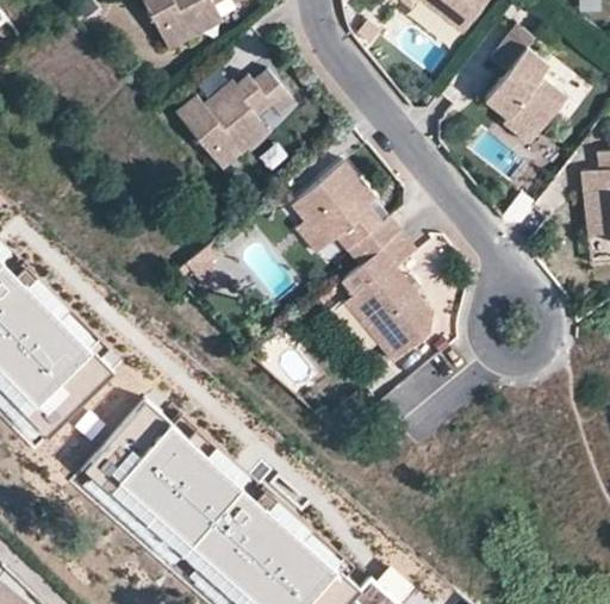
[(142,0),(168,49),(192,37),(188,30),(187,27),(217,12),(213,5),(221,0),(231,0),(234,4),(241,0),(142,0)]
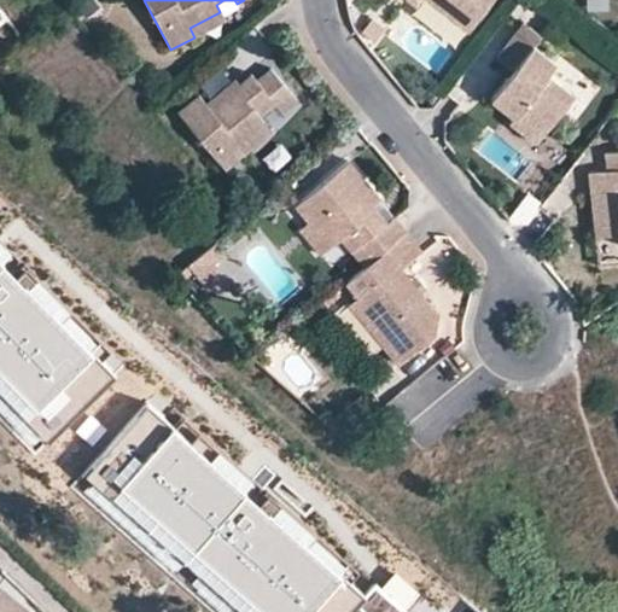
[(426,0),(470,34),(496,0),(406,0),(417,9),(423,0),(426,0)]
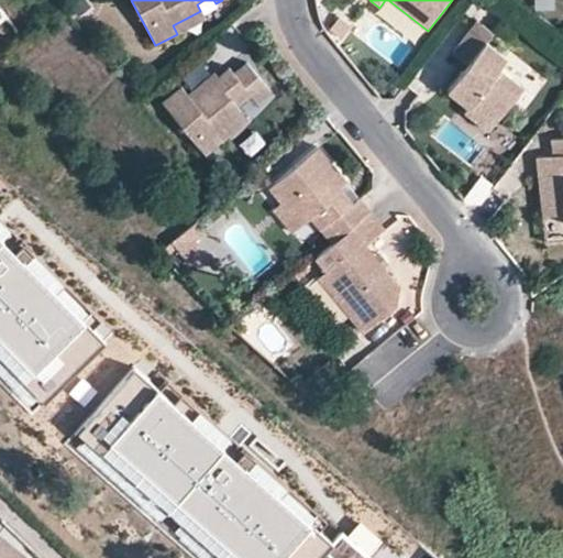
[(200,11),(173,25),(174,28),(177,34),(205,20),(200,11)]
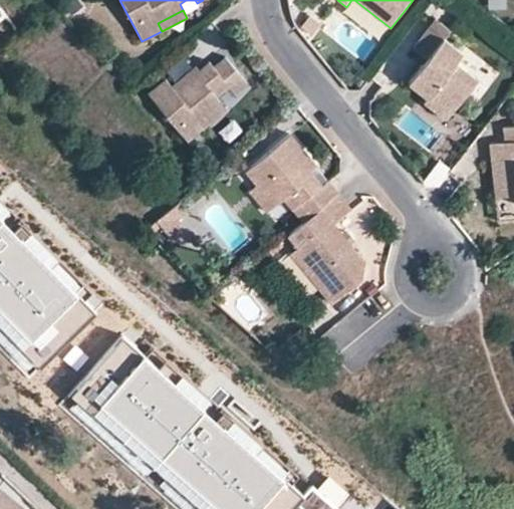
[(0,51),(19,37),(0,12),(0,51)]
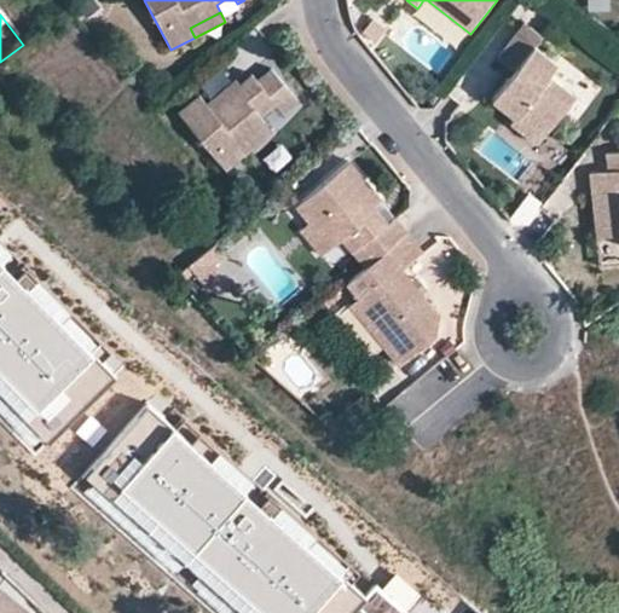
[(491,102),(514,121),(509,126),(527,139),(543,137),(574,97),(548,76),(556,65),(534,48),(542,39),(524,24),(497,61),(513,73),(518,76),(513,84),(508,80),(491,102)]
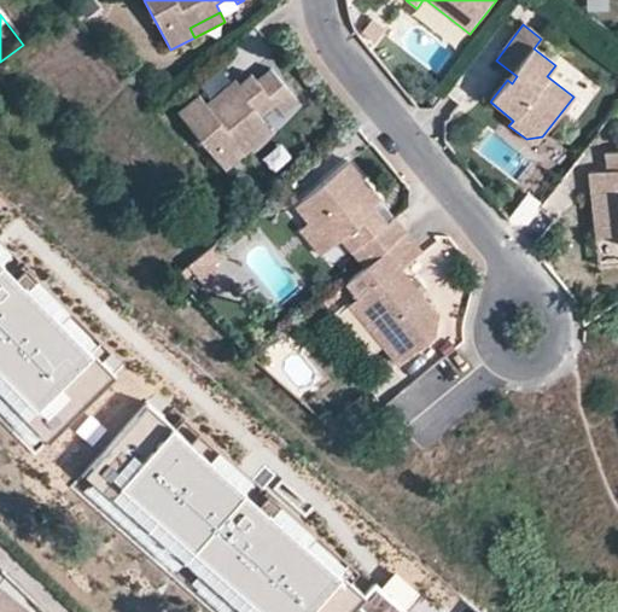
[(235,81),(205,105),(199,98),(179,116),(226,173),(246,156),(239,147),(266,126),(261,118),(274,106),(283,117),(298,104),(272,71),(257,82),(244,93),(239,86),(235,81)]
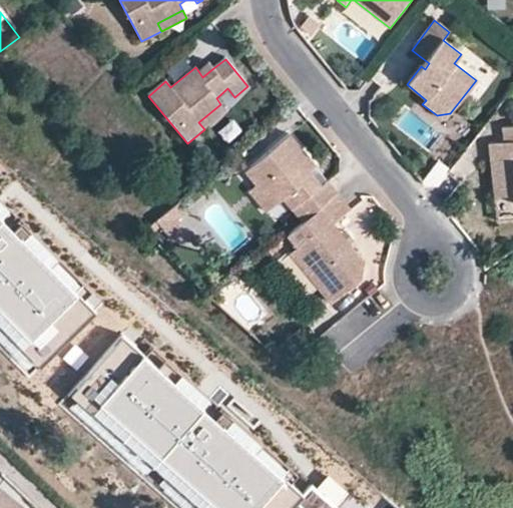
[(425,69),(429,63),(425,60),(421,66),(425,69)]
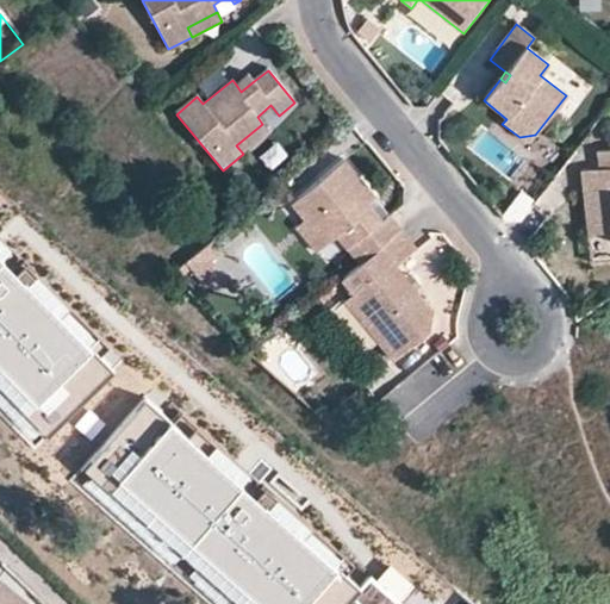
[(241,92),(254,81),(248,75),(236,85),(241,92)]
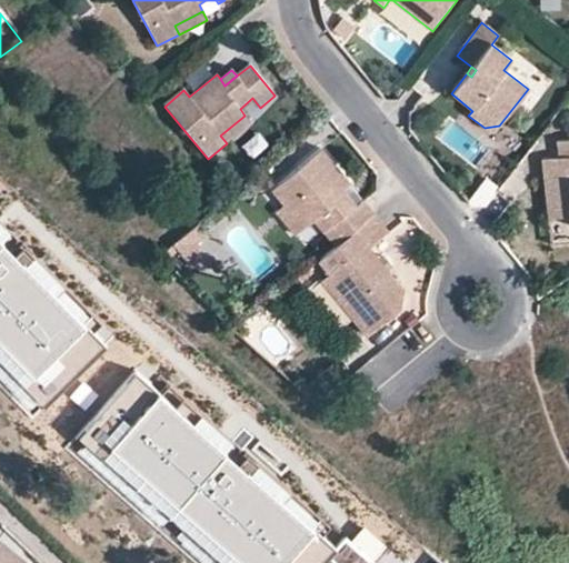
[(245,116),(220,136),(227,143),(251,123),(245,116)]
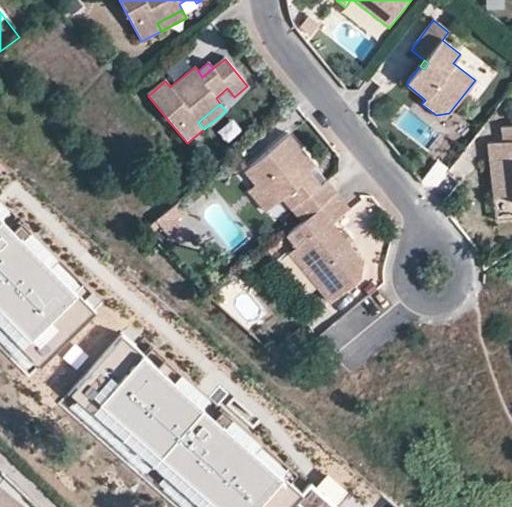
[(443,121),(449,113),(436,115),(443,121)]
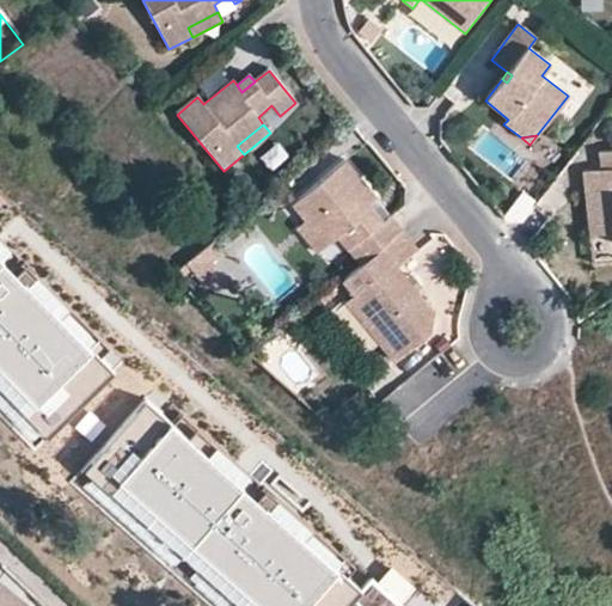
[(611,152),(603,153),(604,171),(585,172),(587,213),(601,212),(603,237),(611,243),(611,152)]
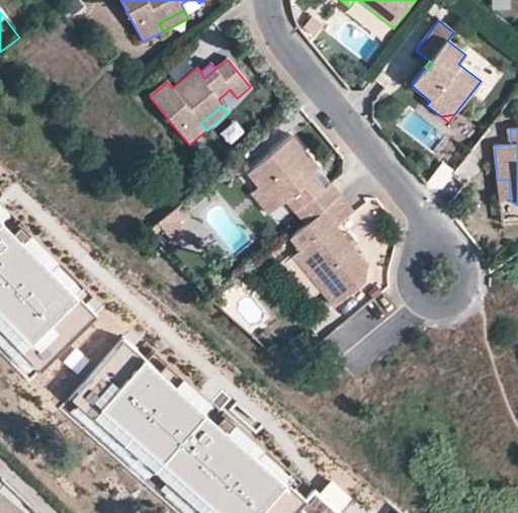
[(290,139),(246,175),(258,189),(276,211),(285,203),(305,228),(322,214),(340,198),(328,185),(322,190),(318,193),(307,180),(311,177),(318,172),(290,139)]
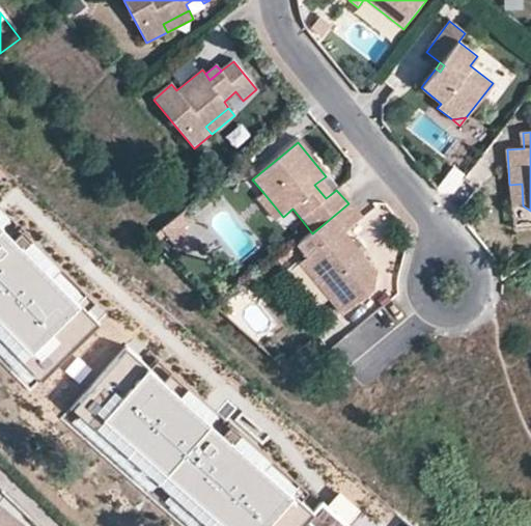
[(438,188),(446,201),(468,187),(459,173),(438,188)]
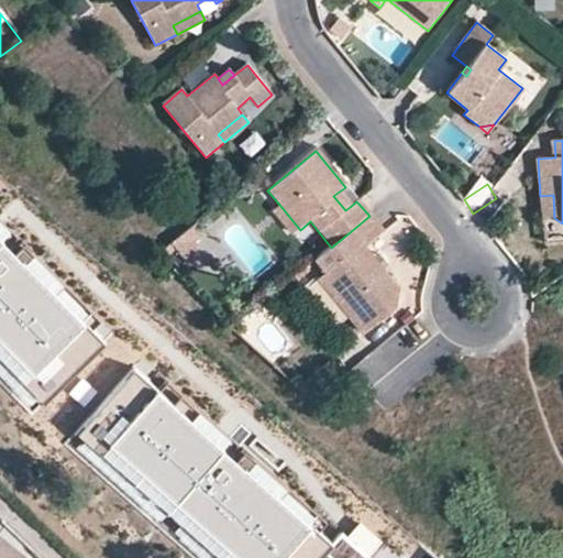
[(350,207),(338,193),(333,196),(345,210),(350,207)]
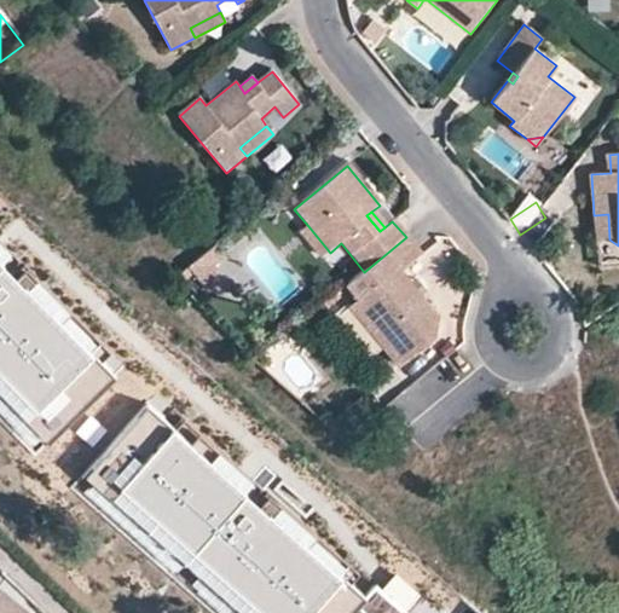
[(609,240),(608,214),(594,215),(596,241),(609,240)]
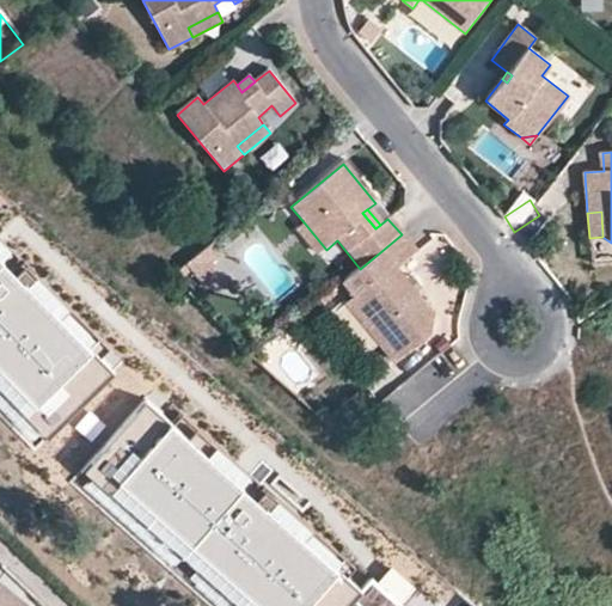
[(305,224),(294,232),(317,257),(326,250),(305,224)]
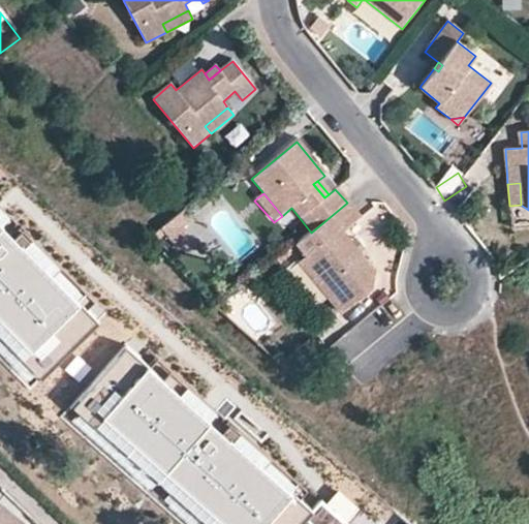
[(305,258),(334,293),(325,300),(340,316),(369,293),(373,272),(358,253),(351,245),(329,218),(311,233),(294,246),(305,258)]
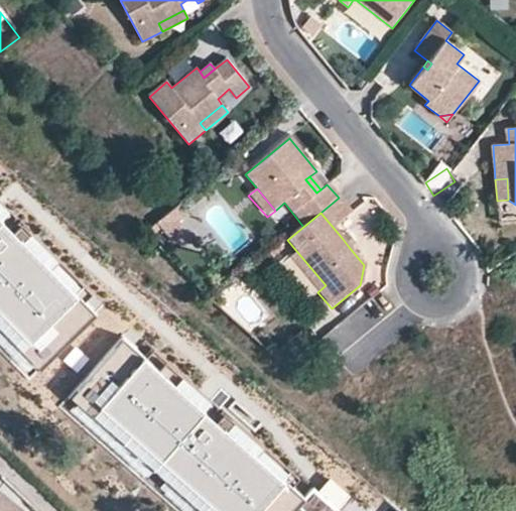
[(93,320),(0,222),(0,334),(37,373),(93,320)]
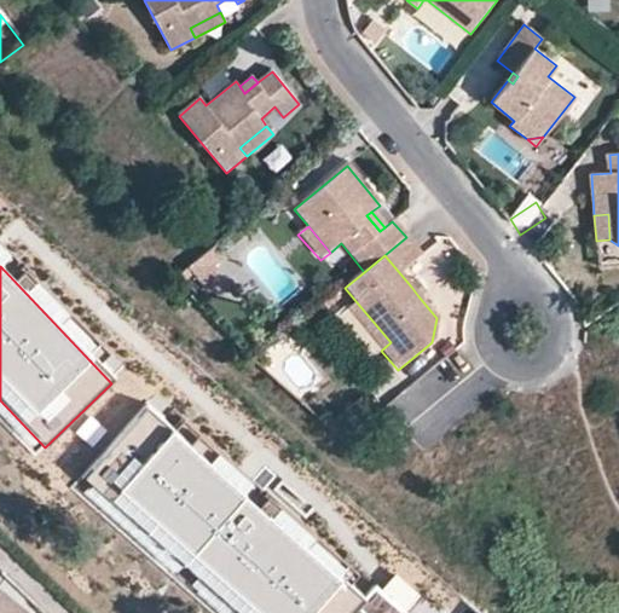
[(411,287),(418,296),(423,293),(416,283),(411,287)]
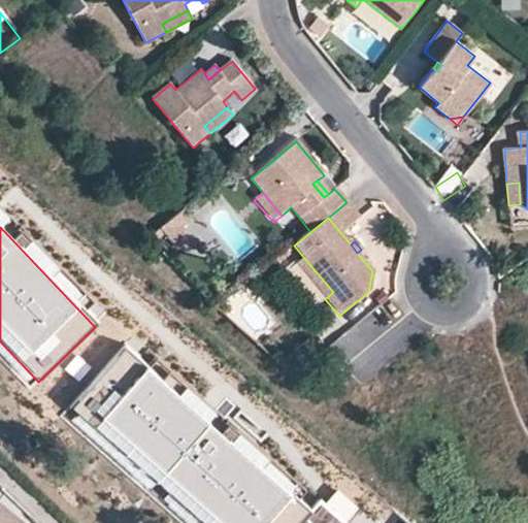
[(304,258),(296,263),(325,299),(333,292),(304,258)]
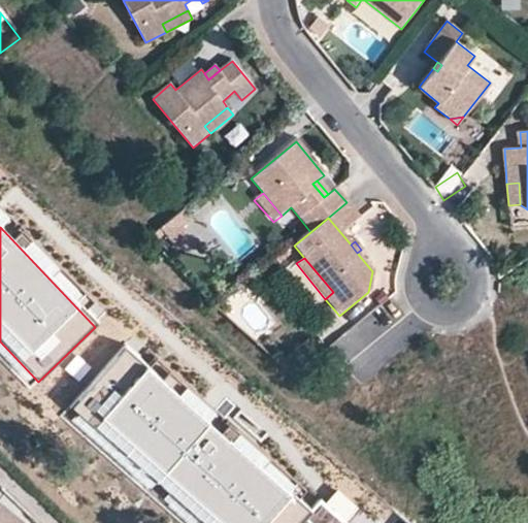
[(302,522),(311,513),(127,349),(72,410),(199,522),(302,522)]
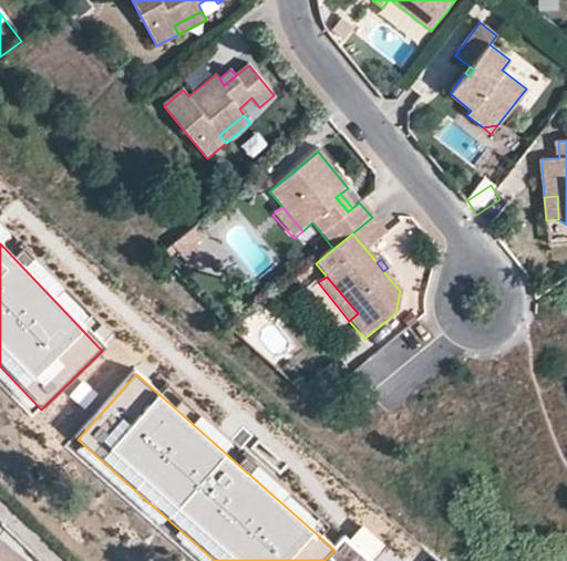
[(49,560),(23,536),(18,530),(0,547),(0,560),(49,560)]
